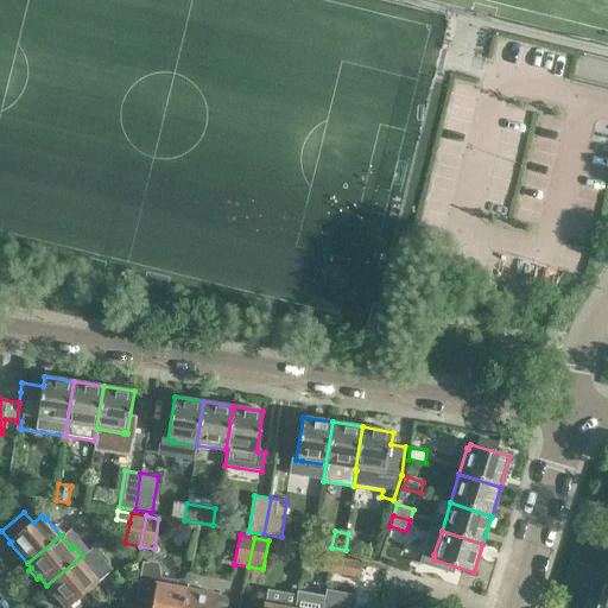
[(82,556),(46,586),(65,607),(68,607),(102,580),(100,577),(108,570),(90,549),(82,556)]
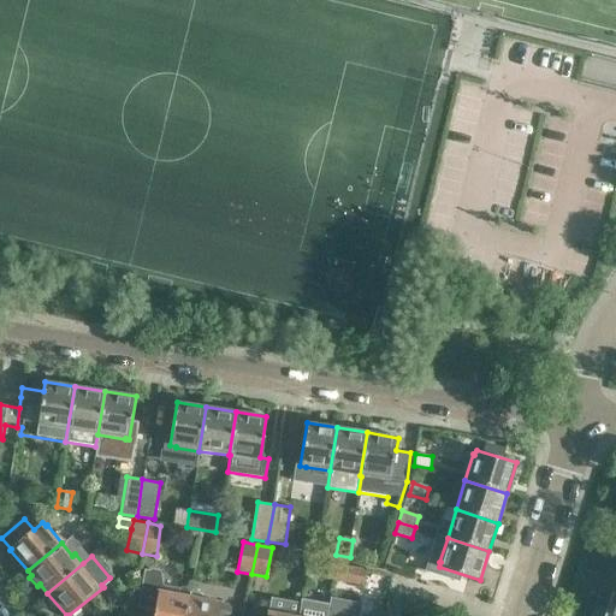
[(333,580),(336,564),(329,563),(326,579),(333,580)]
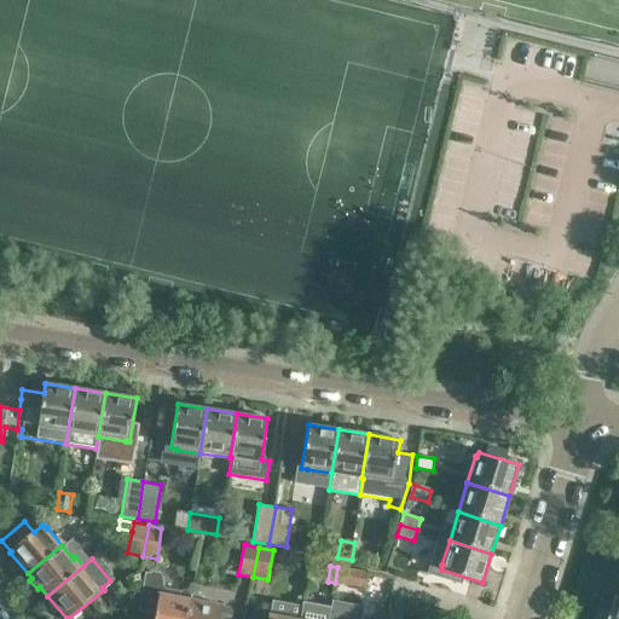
[(369,572),(337,567),(335,583),(365,589),(369,572)]
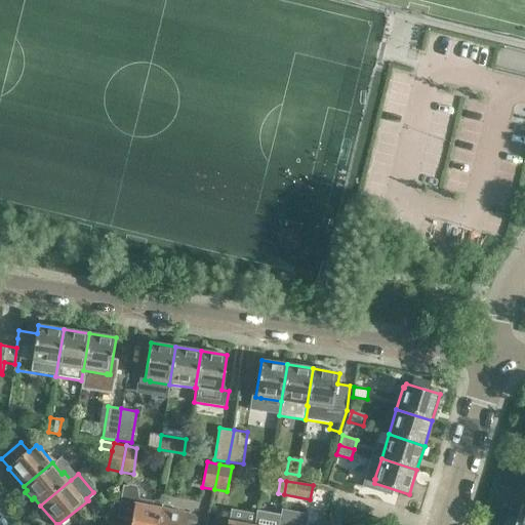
[(115,518),(132,521),(131,524),(158,524),(161,508),(142,503),(142,501),(137,500),(135,487),(121,484),(115,518)]
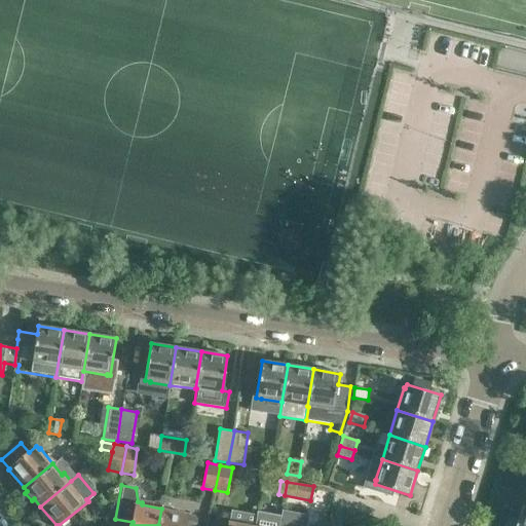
[(525,525),(525,506),(523,505),(518,521),(512,519),(510,525),(525,525)]
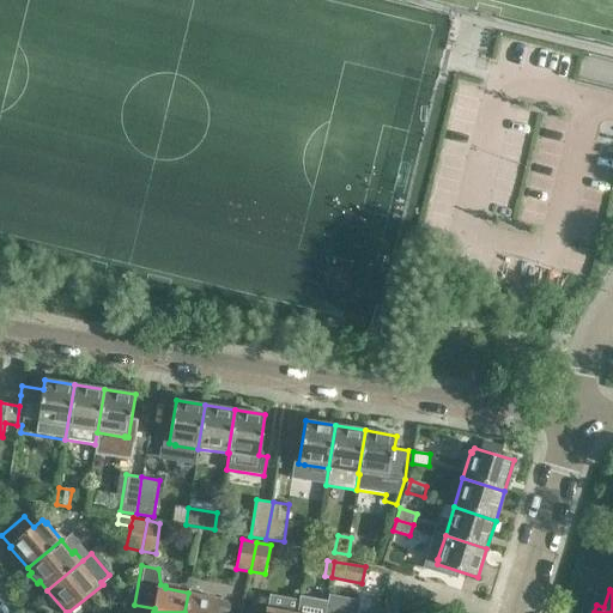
[(188,593),(184,612),(228,612),(231,601),(220,599),(216,599),(216,598),(188,593)]
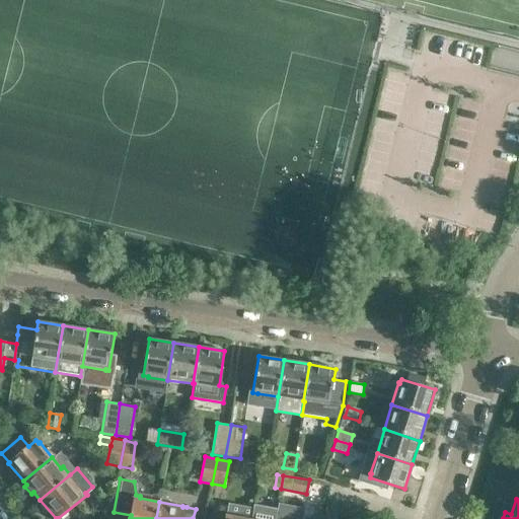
[(250,518),(251,518),(253,508),(229,503),(225,518),(250,518)]
